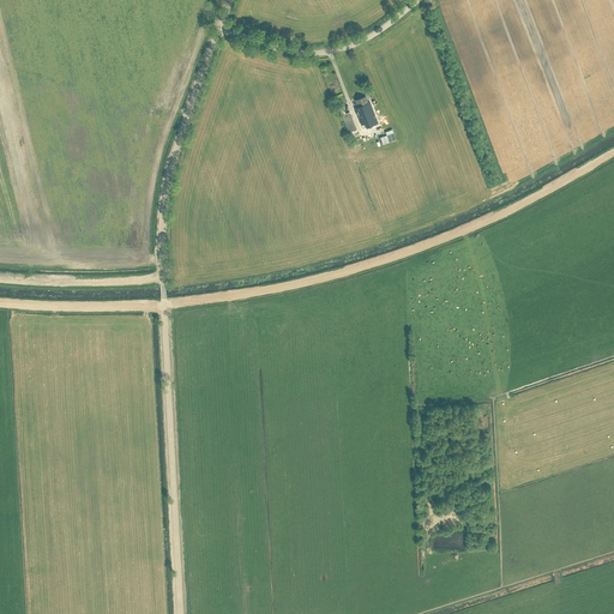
[(338,88),(336,79),(326,83),(329,91),(338,88)]
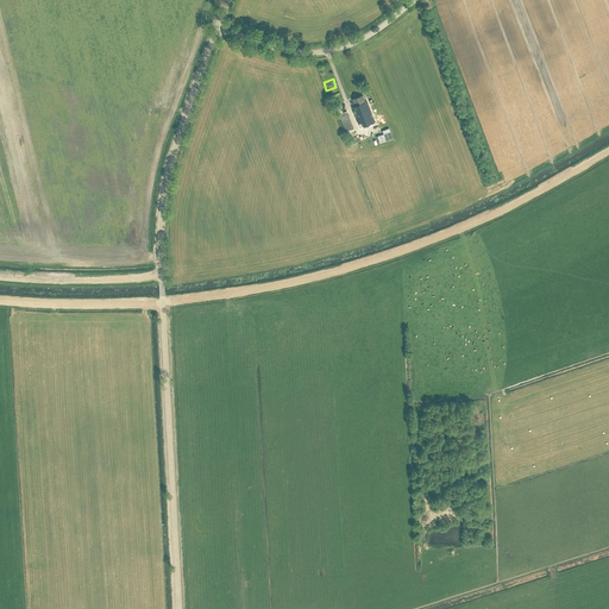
[(355,107),(352,108),(352,110),(355,108),(360,106),(360,108),(368,105),(366,102),(365,102),(363,95),(352,100),(355,107)]
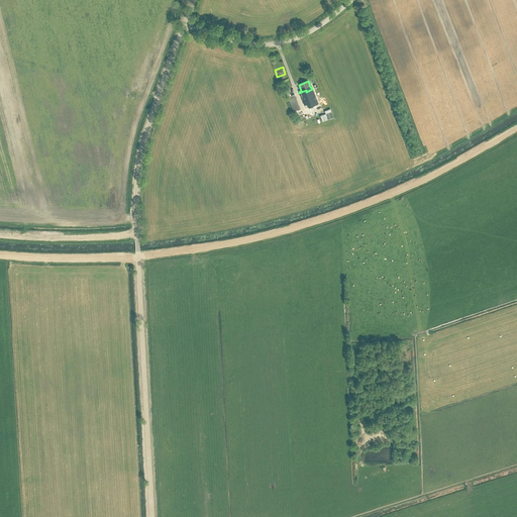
[(301,92),(299,93),(305,108),(317,103),(312,89),(306,92),(306,90),(301,92)]
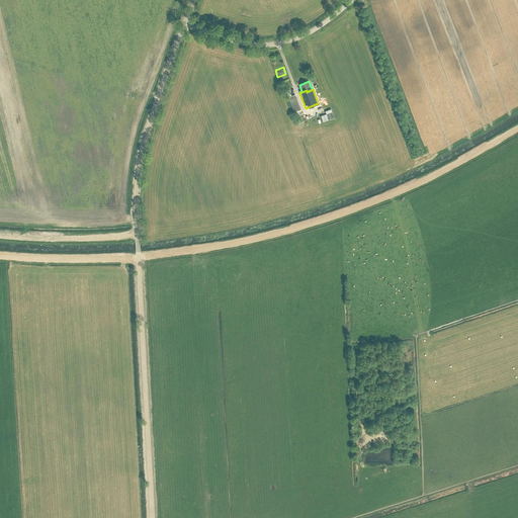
[(300,118),(292,95),(287,97),(295,120),(300,118)]
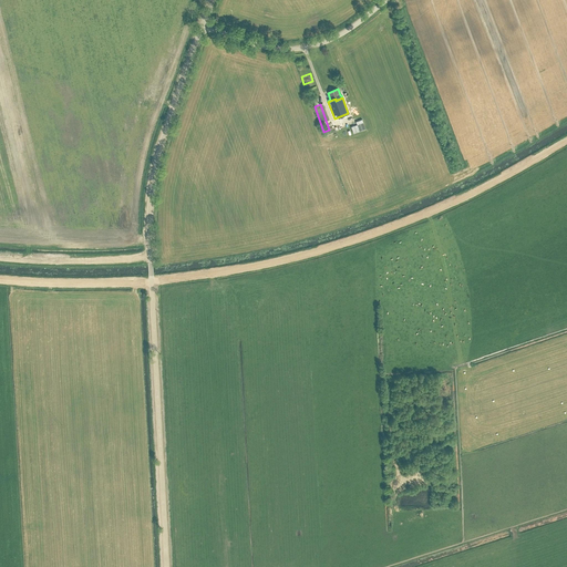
[(357,124),(351,126),(353,133),(366,129),(363,122),(362,120),(356,122),(357,124)]
